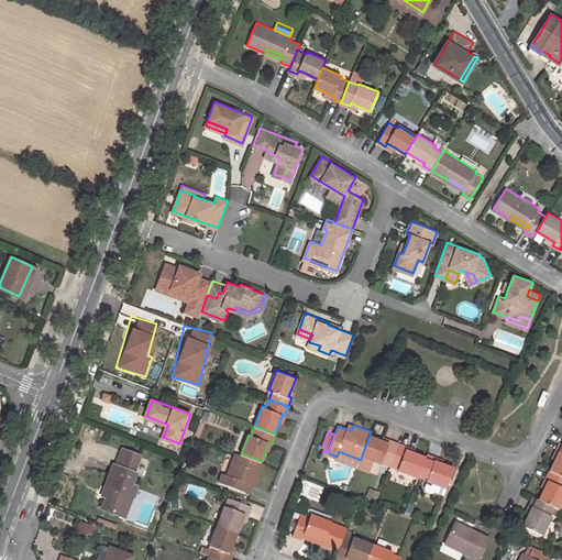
[(362,456),(383,463),(384,460),(392,463),(398,446),(399,442),(392,439),(390,442),(382,439),(370,435),(362,456)]
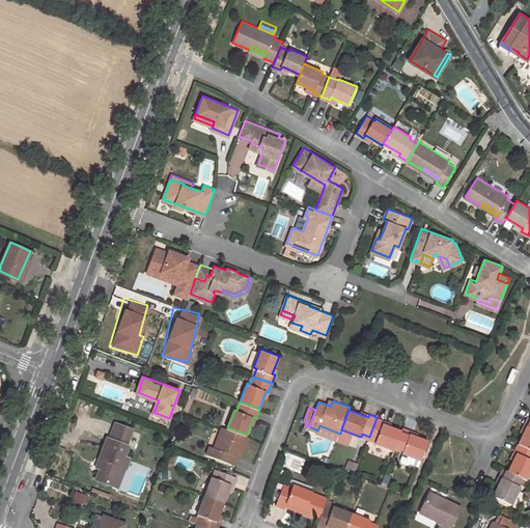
[(527,424),(523,432),(518,442),(529,447),(529,415),(528,415),(524,423),(527,424)]
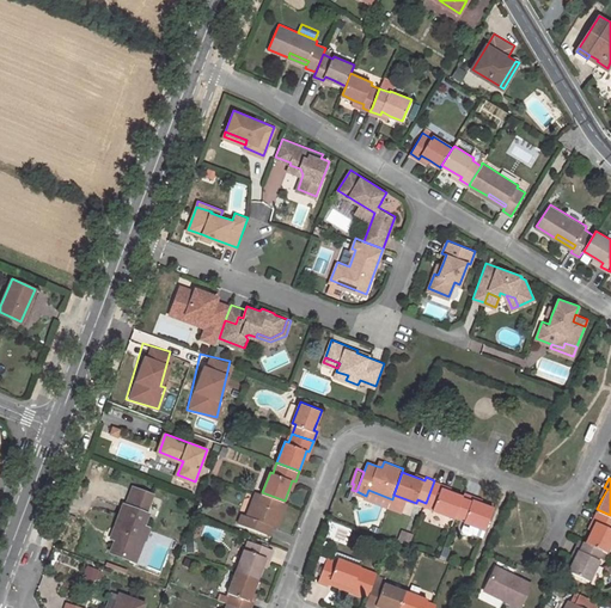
[(433,509),(454,517),(456,514),(463,495),(451,490),(450,490),(441,487),(441,486),(443,484),(434,480),(433,484),(426,503),(434,507),(433,509)]
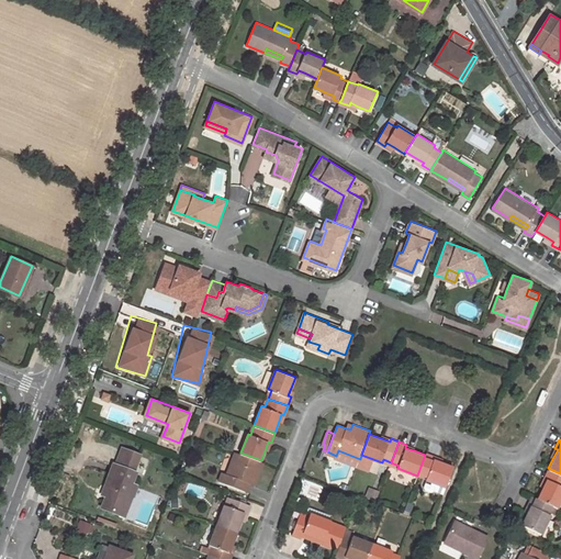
[(128,493),(133,482),(136,471),(135,470),(141,454),(123,447),(116,464),(114,462),(105,485),(112,488),(109,495),(108,495),(103,505),(125,514),(133,495),(128,493)]
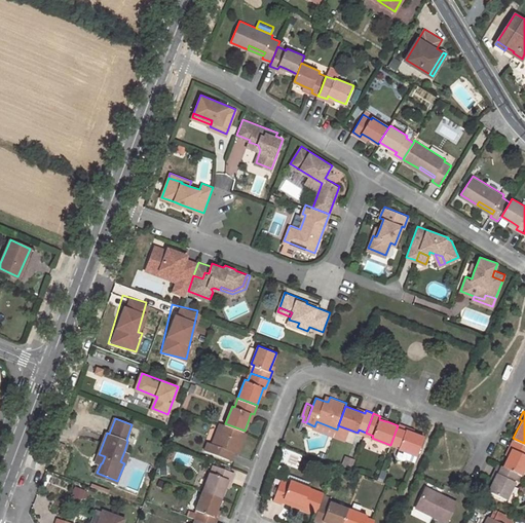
[(240,449),(247,432),(245,431),(225,423),(220,421),(213,442),(208,441),(204,450),(229,458),(232,450),(233,447),(240,449)]
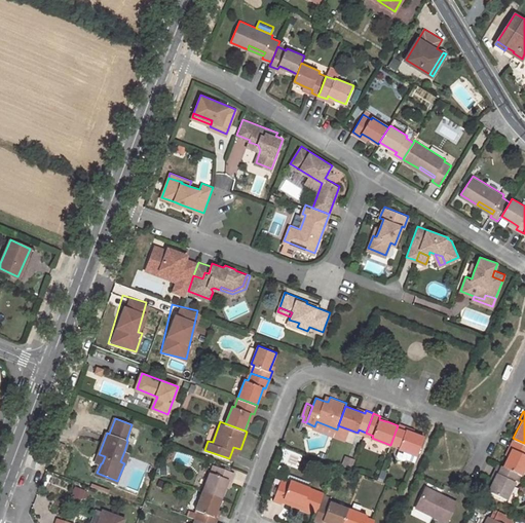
[(425,436),(414,432),(407,428),(408,426),(399,422),(398,425),(391,442),(400,445),(400,448),(397,455),(399,457),(404,459),(406,458),(415,461),(425,436)]
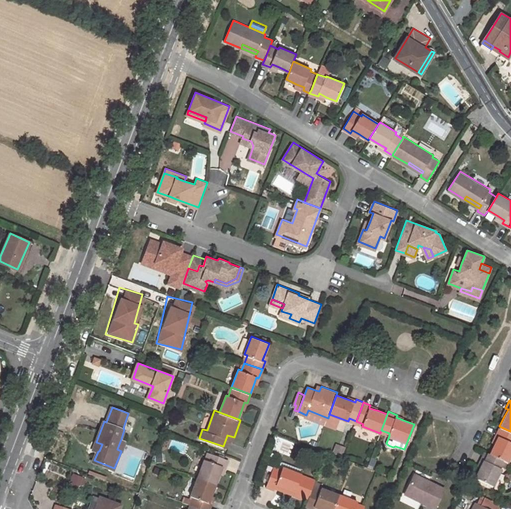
[(335,429),(343,430),(344,421),(336,420),(335,429)]
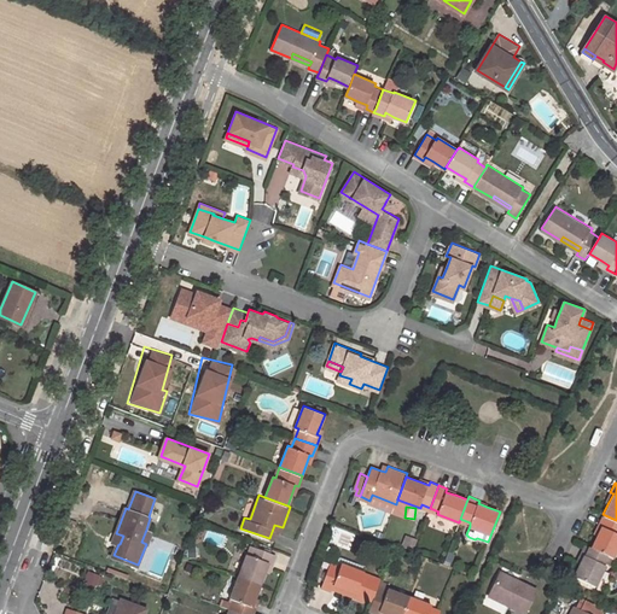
[(601,526),(597,534),(592,545),(607,554),(611,555),(615,556),(616,551),(616,520),(603,514),(599,525),(601,526)]
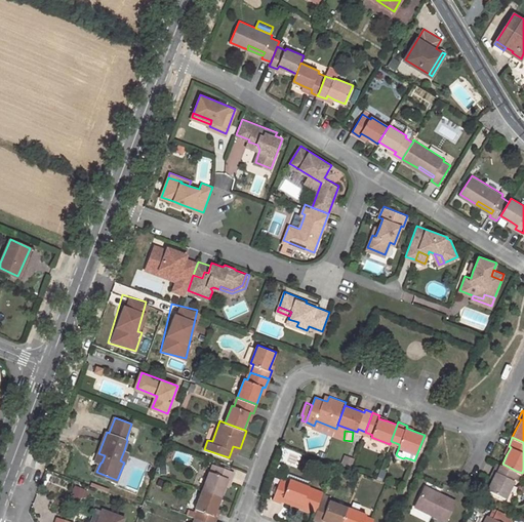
[(341,450),(344,443),(336,441),(333,448),(341,450)]
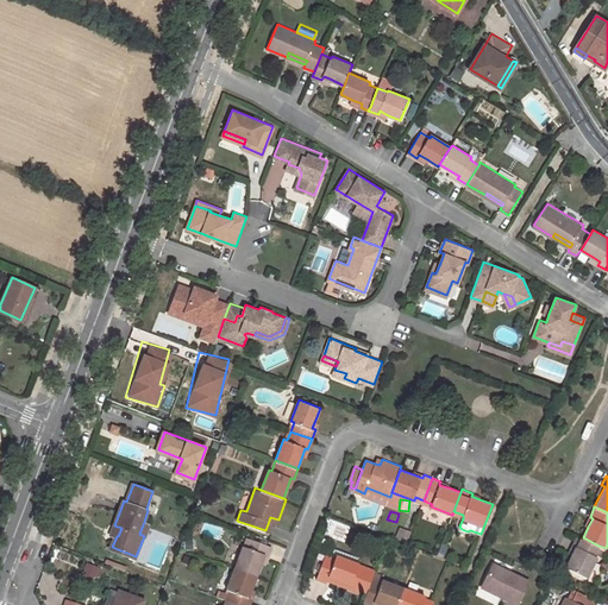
[(571,554),(565,567),(589,578),(599,556),(595,555),(599,546),(583,537),(577,535),(572,544),(576,546),(571,554)]
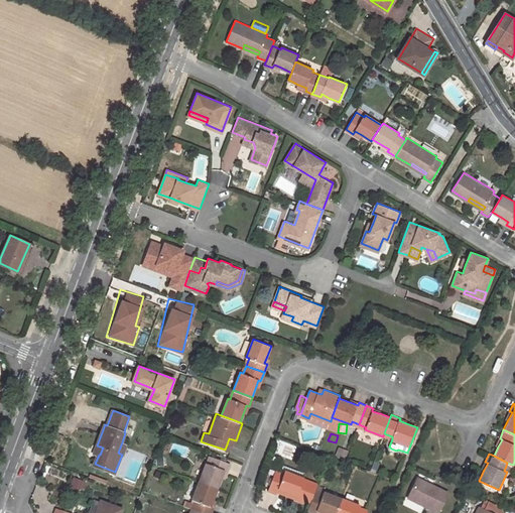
[(207,463),(200,480),(203,481),(218,487),(222,476),(225,469),(228,470),(231,462),(212,456),(209,464),(207,463)]
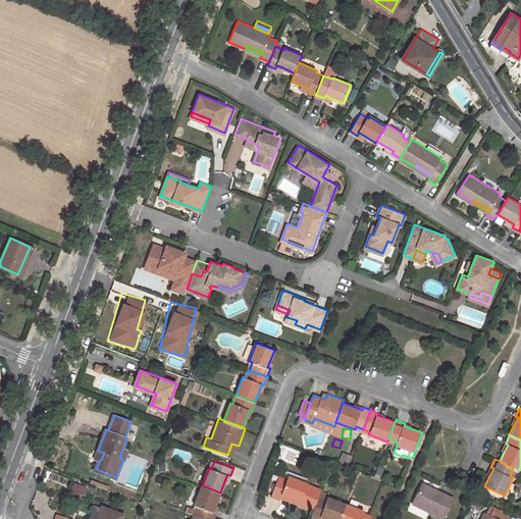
[(307,478),(290,472),(288,476),(305,482),(307,478)]
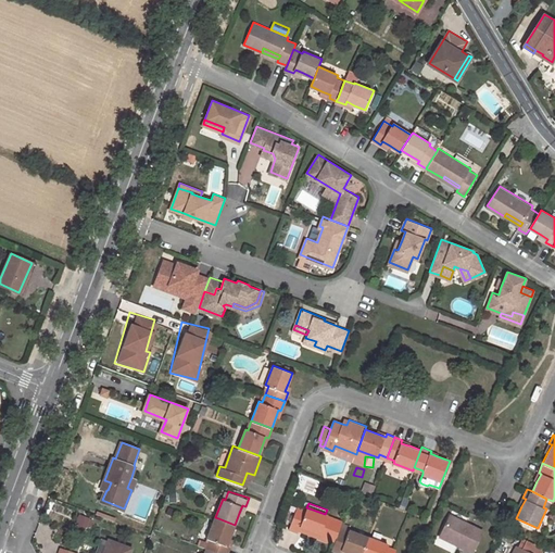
[(343,520),(325,514),(306,507),(305,508),(305,510),(298,506),(290,528),(298,531),(300,529),(301,526),(318,531),(317,536),(335,542),(342,523),(343,520)]
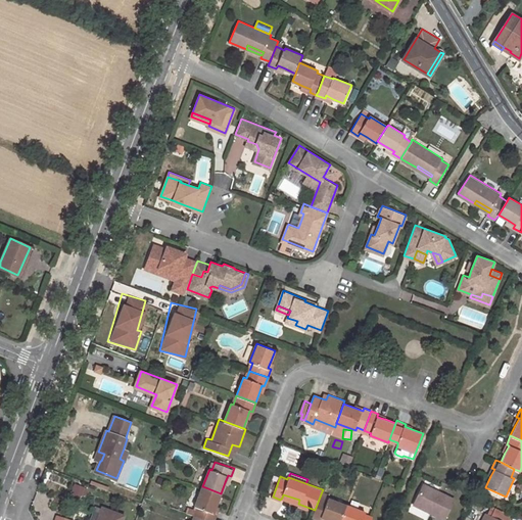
[(415,504),(444,518),(454,498),(425,483),(415,504)]
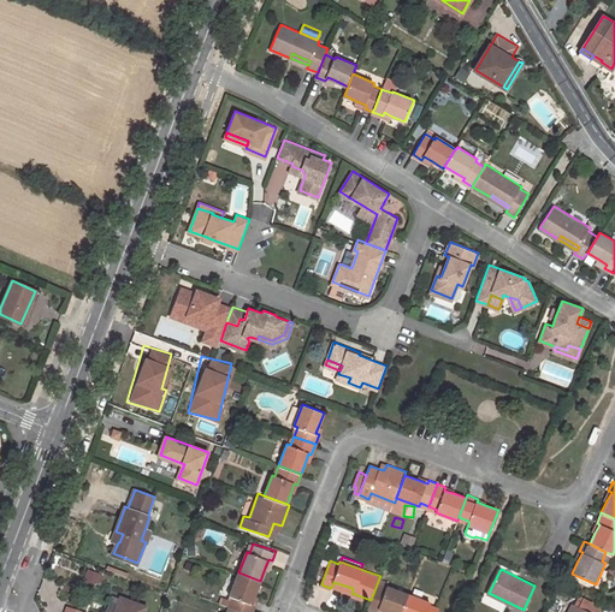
[(238,572),(230,594),(234,595),(230,605),(248,611),(252,611),(256,602),(252,601),(255,593),(260,581),(242,574),(238,572)]
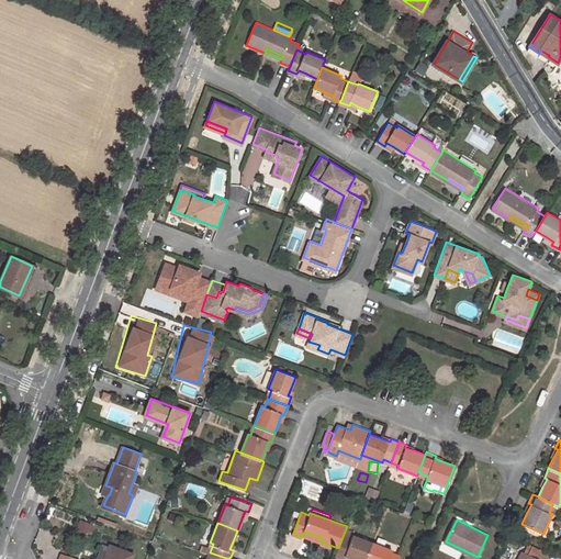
[(346,555),(355,558),(358,558),(366,558),(372,543),(354,535),(355,530),(346,528),(338,548),(336,555),(345,558),(346,555)]
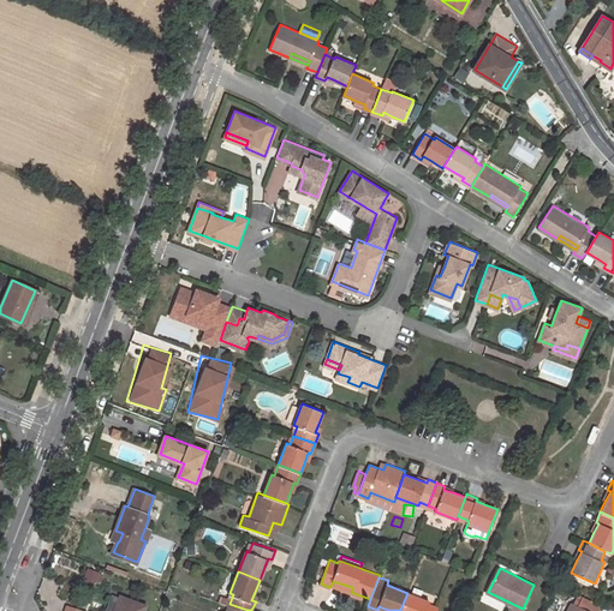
[(332,585),(351,592),(352,587),(333,581),(332,585)]
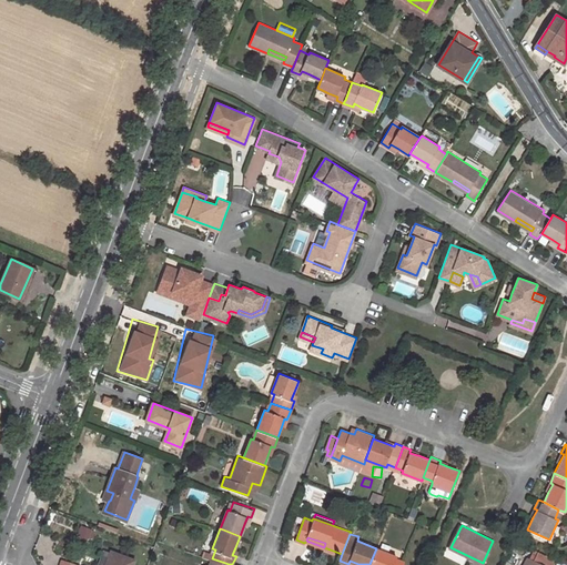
[(390,546),(383,544),(381,550),(387,553),(390,546)]
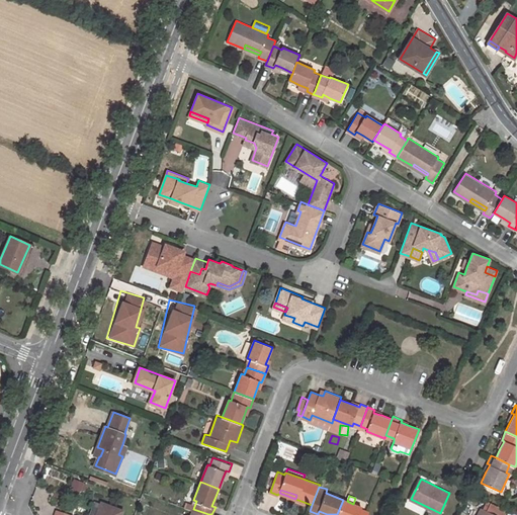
[(96,514),(102,502),(95,500),(89,514),(96,514)]
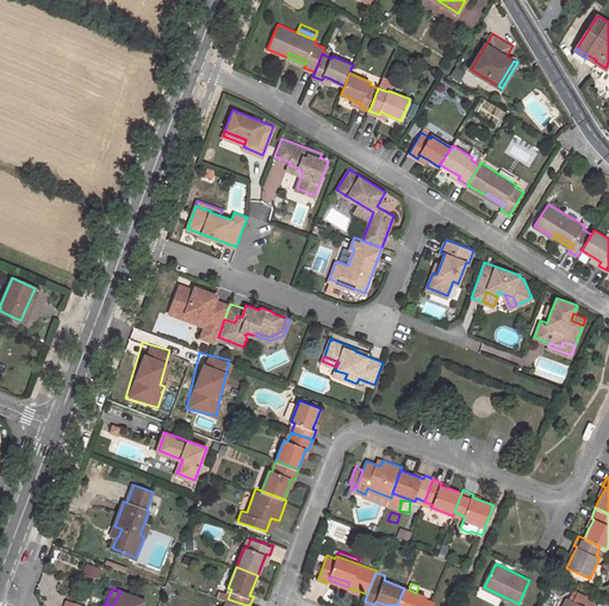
[(433,605),(435,603),(424,598),(426,597),(416,593),(409,589),(404,588),(397,605),(433,605)]
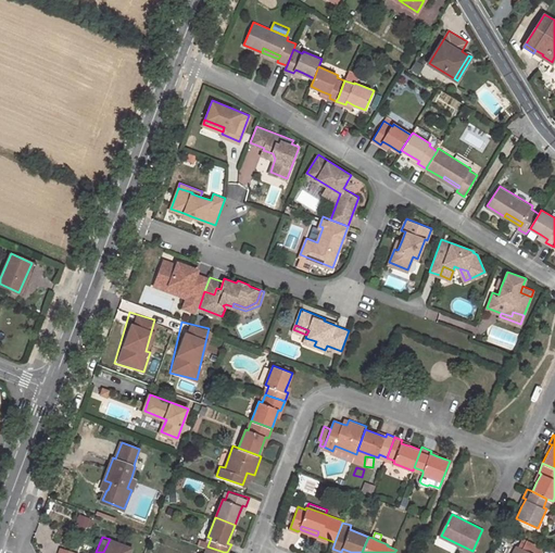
[(129,552),(133,548),(110,539),(103,552),(129,552)]
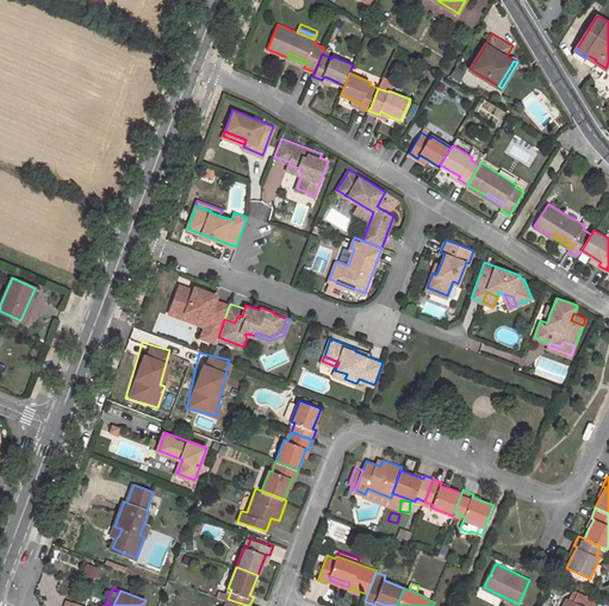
[(580,593),(577,600),(586,605),(590,605),(594,601),(580,593)]
